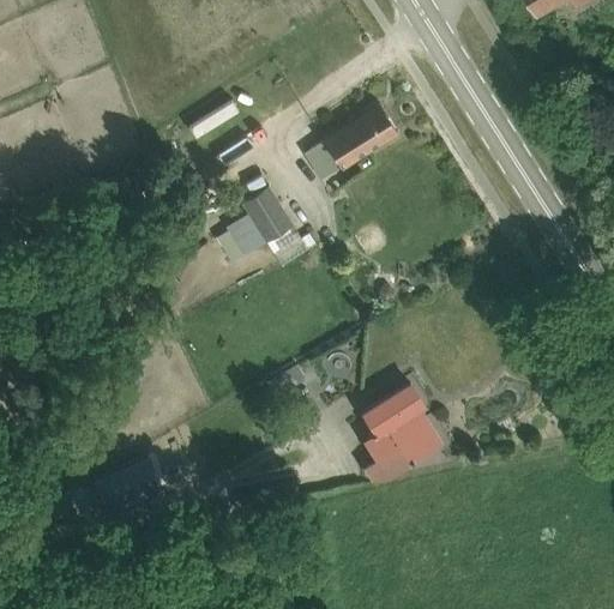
[(527,0),(537,18),(548,12),(567,0),(570,0),(576,11),(594,0),(527,0)]
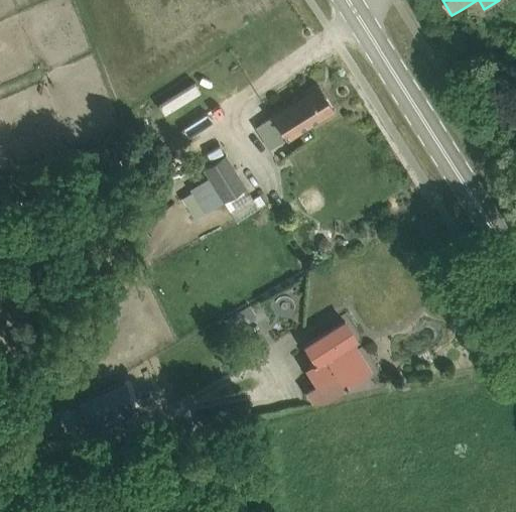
[(319,90),(272,120),(286,142),(334,113),(319,90)]
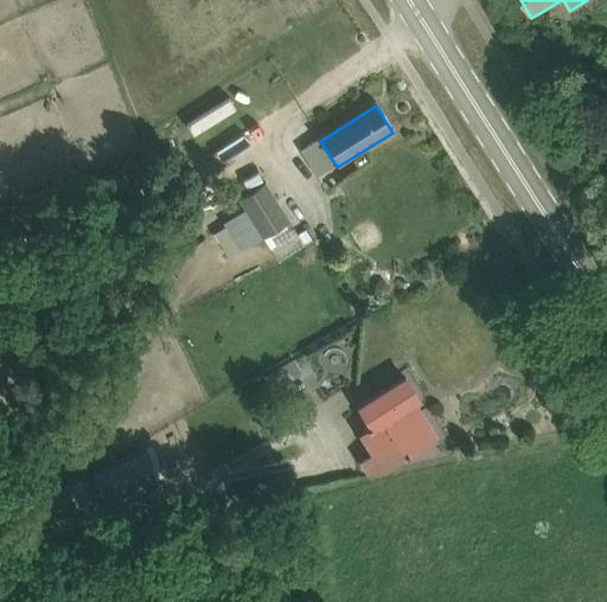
[(238,203),(248,217),(241,222),(249,236),(256,231),(269,251),(275,247),(269,237),(289,225),(266,186),(238,203)]
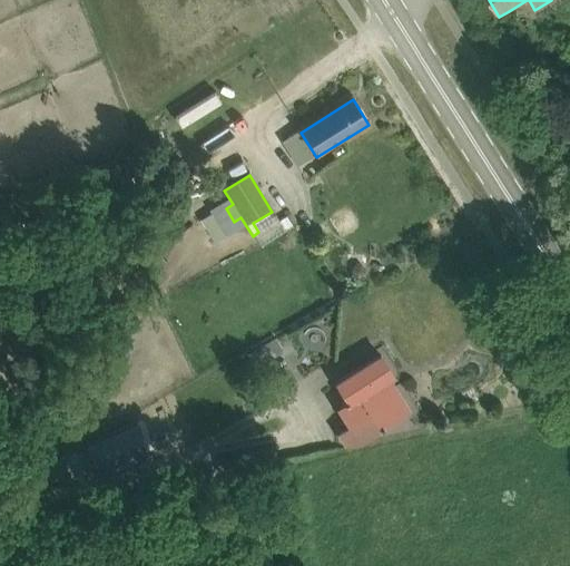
[(360,267),(355,267),(352,271),(352,274),(354,277),(359,279),(362,277),(364,274),(363,271),(360,267)]
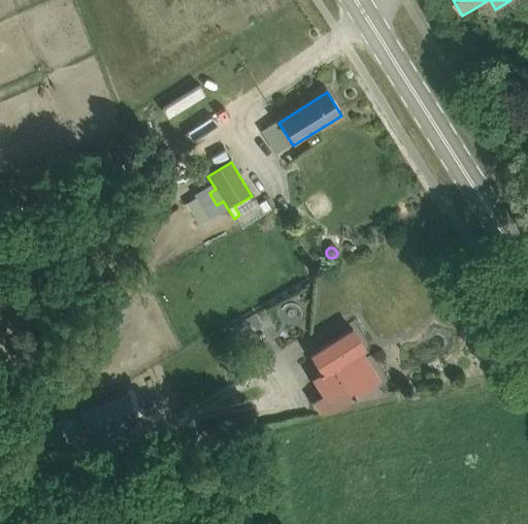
[(235,327),(243,340),(263,328),(255,315),(235,327)]
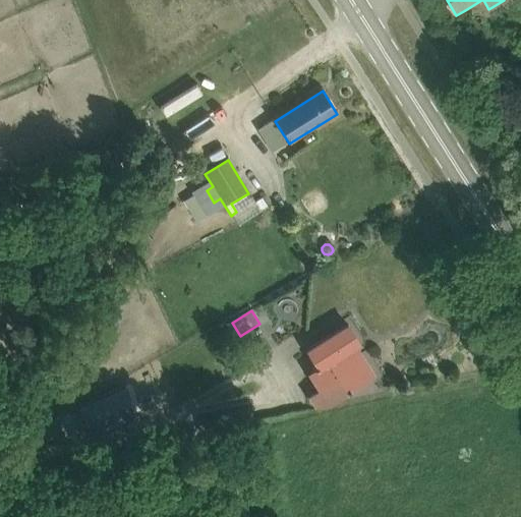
[(314,409),(329,405),(374,378),(357,347),(359,346),(348,328),(308,352),(317,368),(315,369),(316,371),(310,376),(320,392),(308,399),(314,409)]
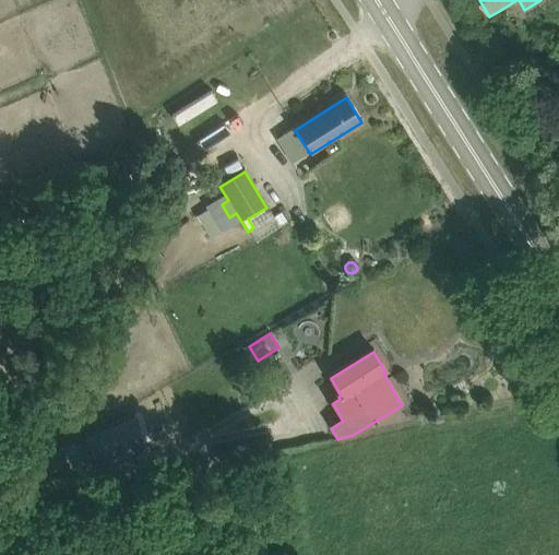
[(134,418),(86,440),(98,468),(146,447),(134,418)]
